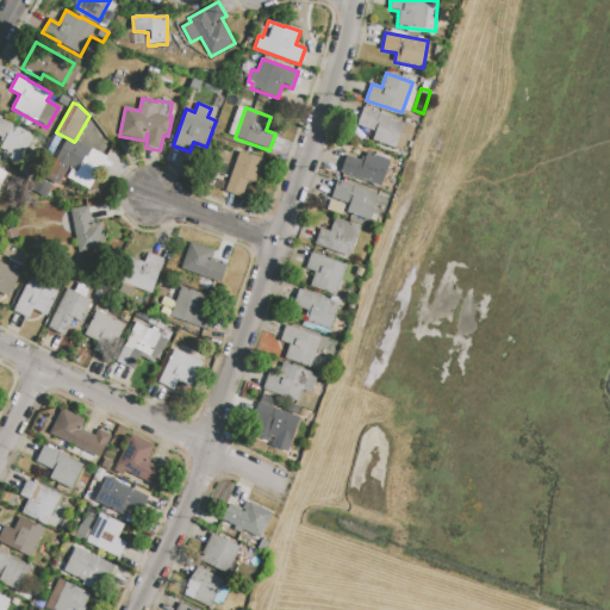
[(362,109),(414,126),(409,137),(400,135),(396,149),(372,141),(374,132),(356,125),(362,109)]
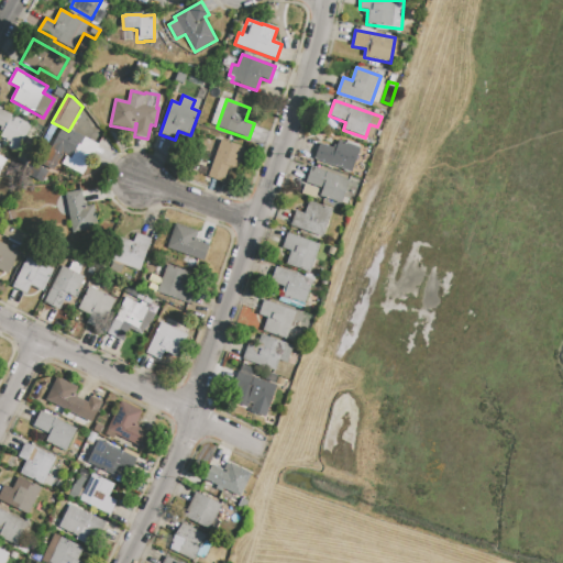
[(0,108),(32,125),(18,153),(8,148),(10,143),(0,138),(2,132),(0,131),(1,128),(0,127),(0,108)]
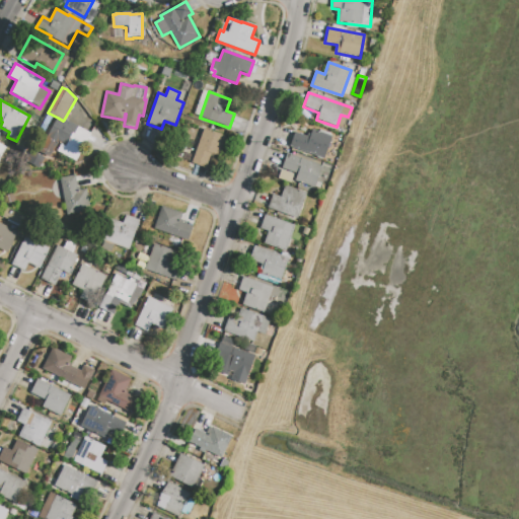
[(58,118),(63,121),(64,120),(91,134),(76,162),(57,151),(57,150),(55,149),(50,158),(39,152),(58,118)]
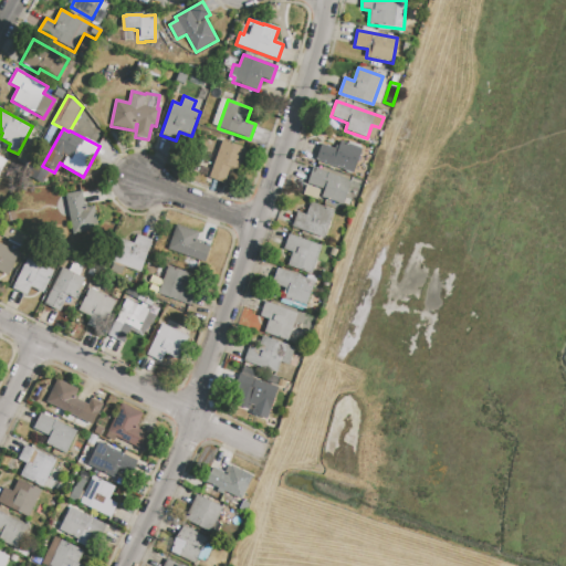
[(222,140),(245,148),(238,171),(230,168),(224,184),(209,178),(222,140)]
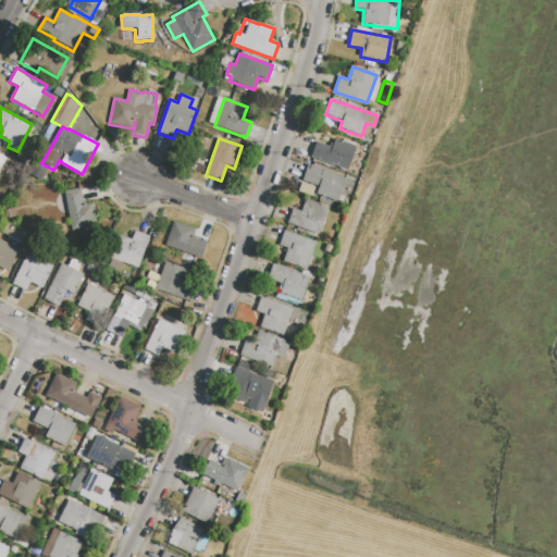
[(317,143),(330,147),(331,143),(333,144),(335,139),(356,147),(347,172),(310,159),(317,143)]
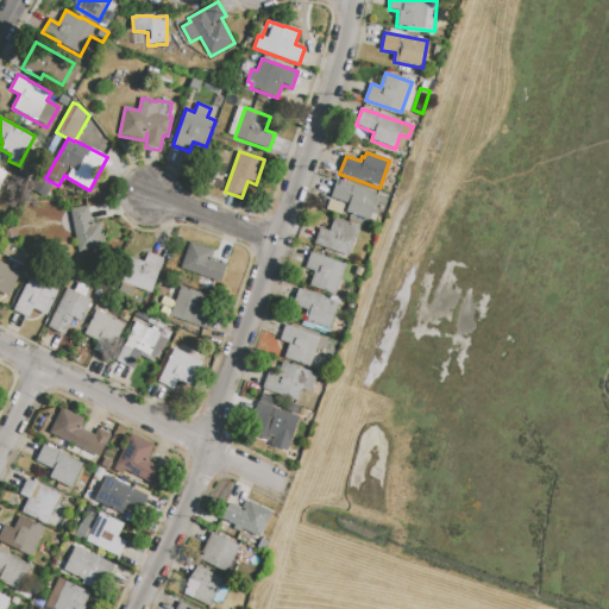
[(337,180),(378,194),(369,221),(345,213),(349,205),(345,203),(340,215),(326,211),(337,180)]
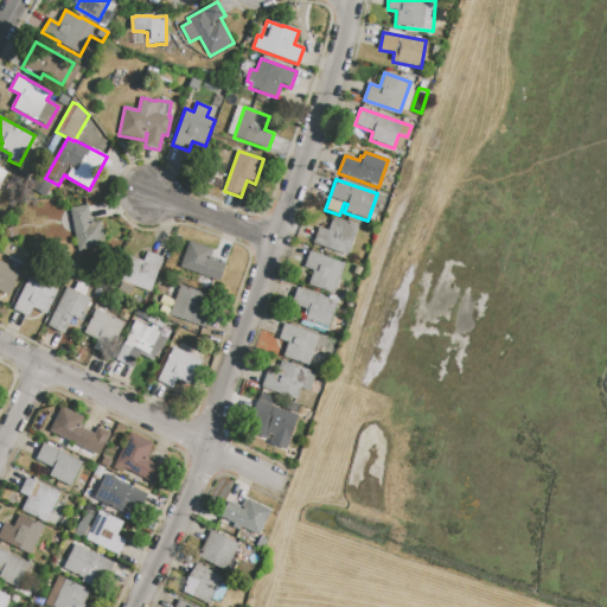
[(70,209),(88,205),(90,222),(101,221),(106,247),(77,251),(70,209)]
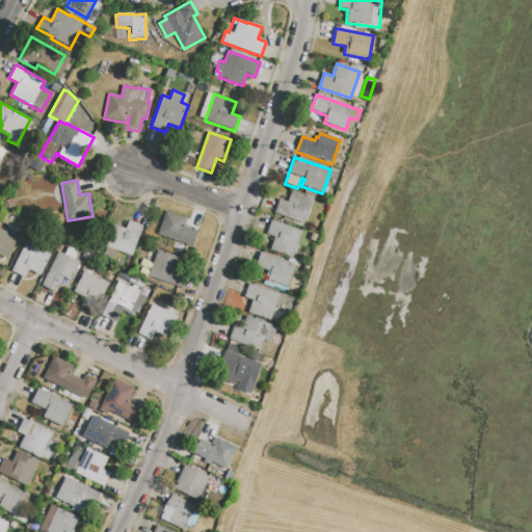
[(280,200),(288,203),(292,190),(315,198),(304,228),(283,220),(284,217),(274,213),(280,200)]
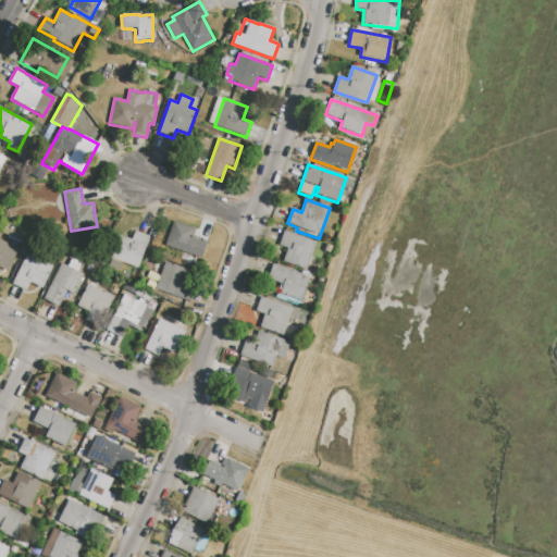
[(0,222),(1,220),(27,232),(22,243),(0,232),(0,222)]
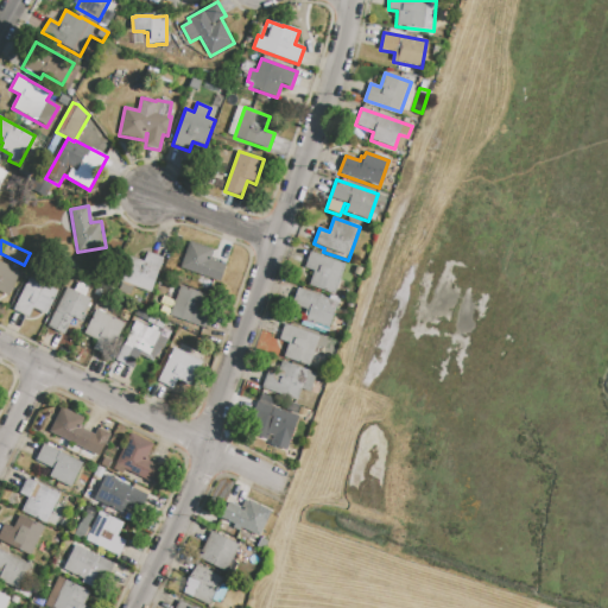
[(190,241),(214,249),(210,258),(214,259),(214,260),(226,265),(220,282),(181,268),(190,241)]
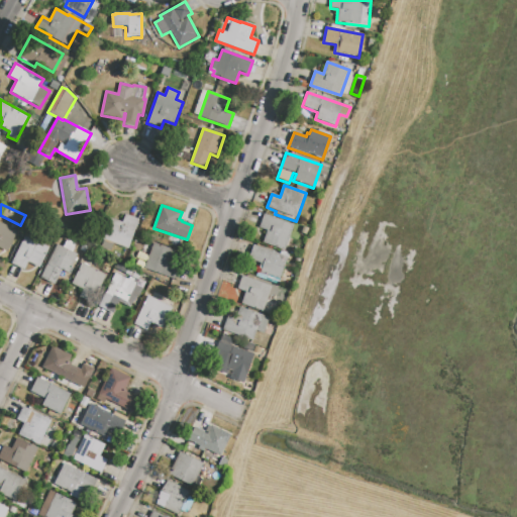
[(125,214),(138,218),(127,248),(103,240),(110,218),(122,222),(125,214)]
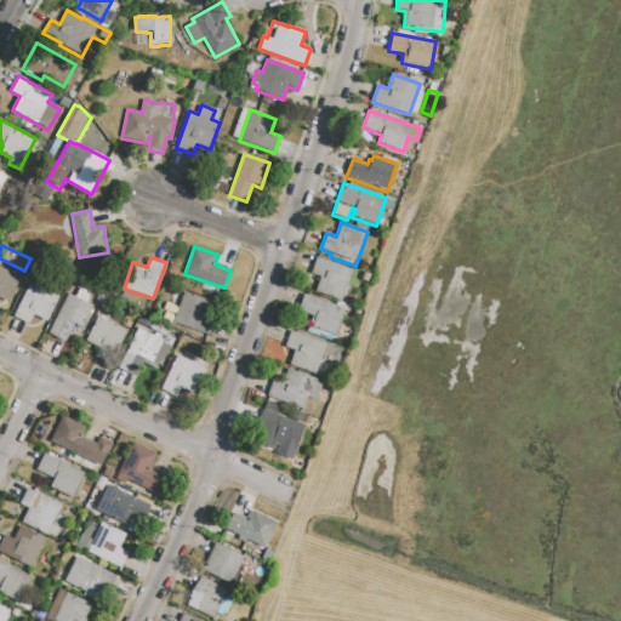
[(317,257),(353,271),(342,301),(315,292),(320,278),(311,274),(317,257)]
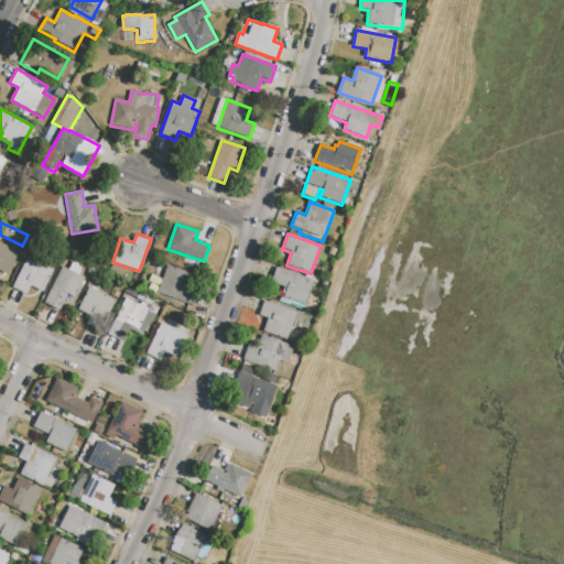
[(0,242),(19,252),(8,275),(0,271),(0,242)]
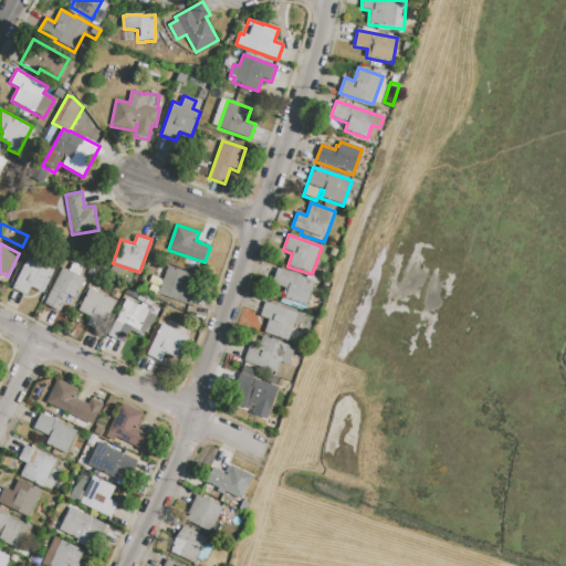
[(28,258),(54,271),(44,293),(31,287),(27,296),(12,289),(28,258)]
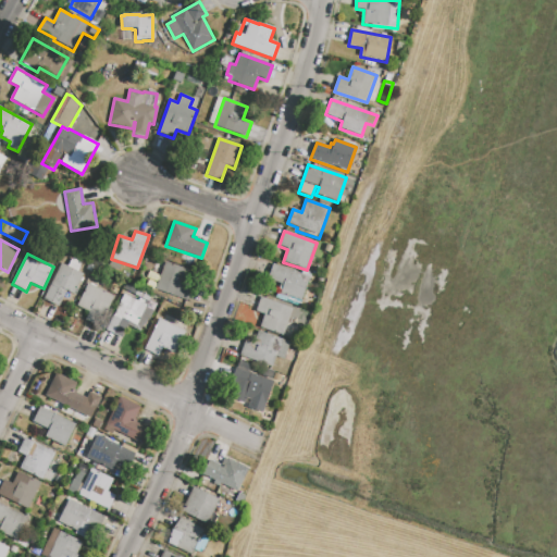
[(165,262),(185,269),(180,285),(192,289),(188,300),(156,291),(165,262)]
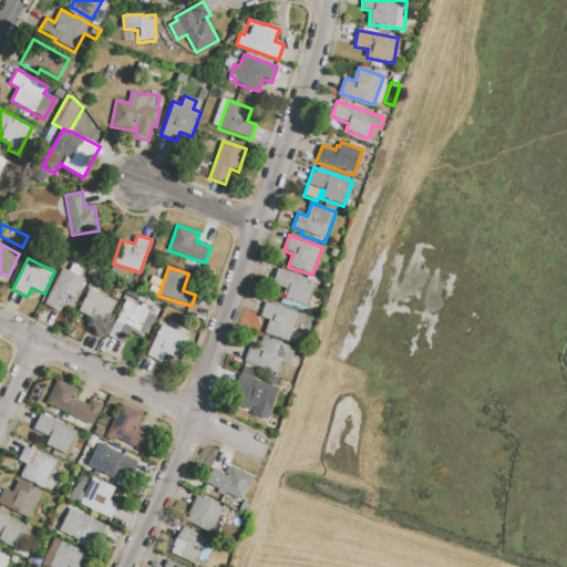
[(62,268),(85,279),(75,300),(68,297),(60,312),(44,306),(62,268)]
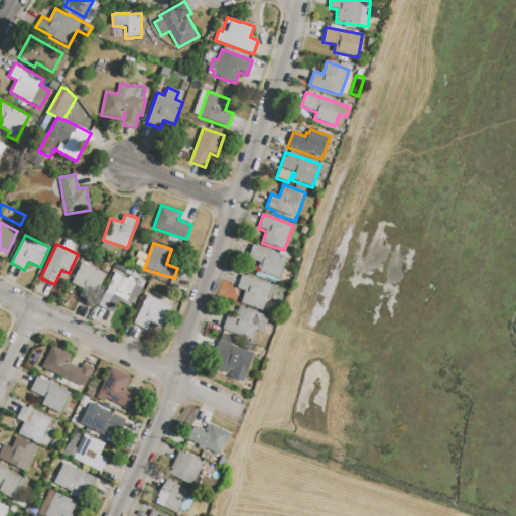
[(253,244),(287,257),(277,284),(256,276),(260,263),(248,259),(253,244)]
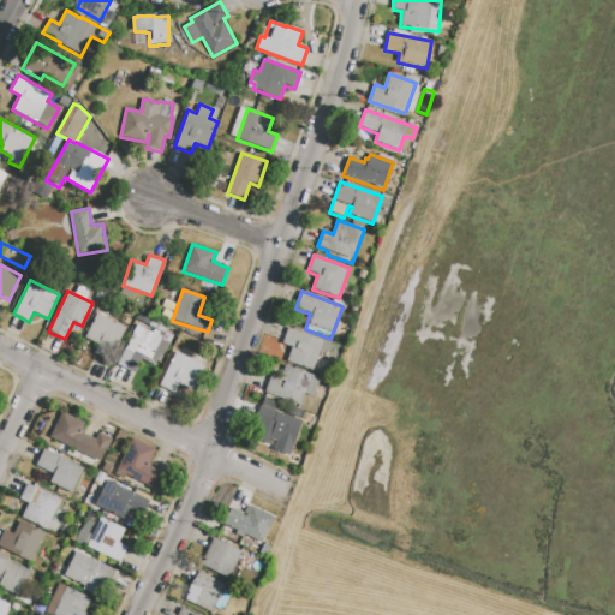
[(97,314),(126,328),(109,360),(94,353),(97,345),(84,338),(97,314)]
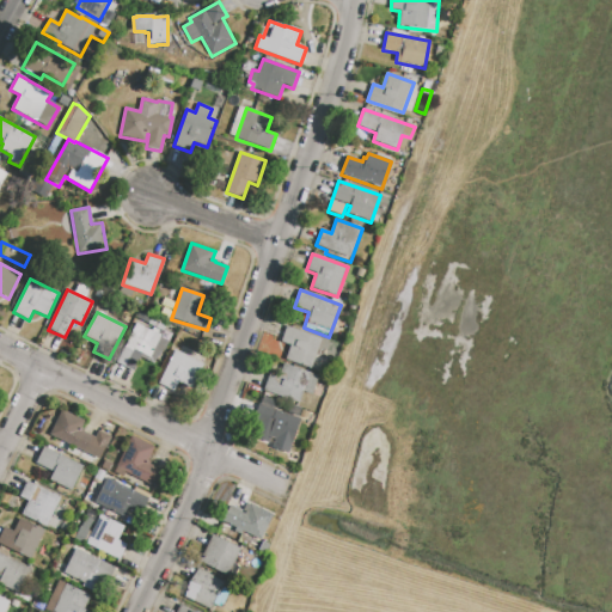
[(136,324),(152,331),(153,329),(163,334),(160,338),(171,343),(158,367),(141,357),(134,372),(116,362),(136,324)]
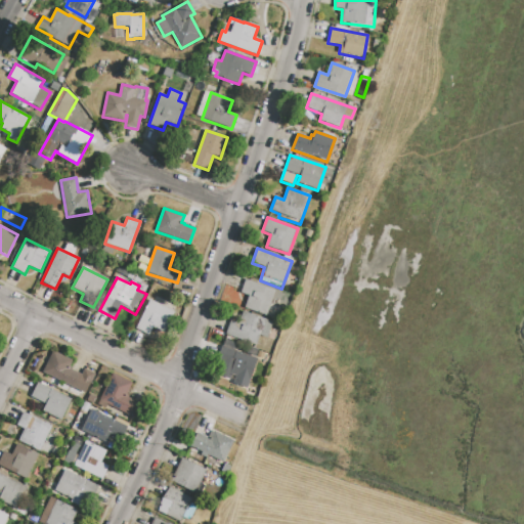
[(246,279),(275,290),(270,304),(277,306),(273,318),(245,308),(249,296),(241,293),(246,279)]
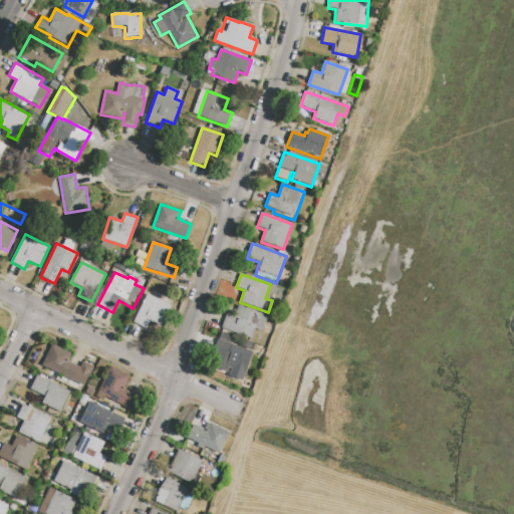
[(147,294),(173,306),(164,327),(151,321),(147,328),(134,322),(147,294)]
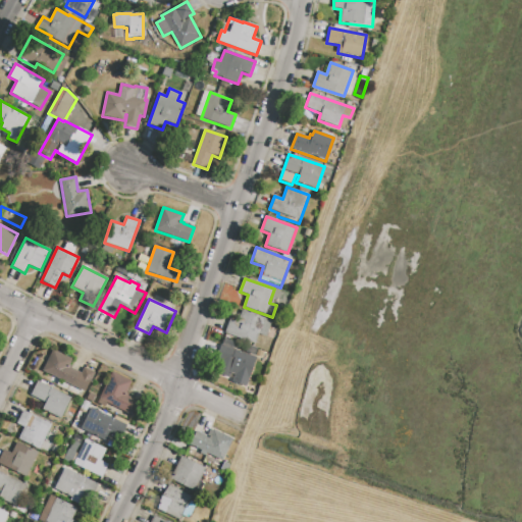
[(242,310),(271,320),(265,337),(258,334),(255,345),(224,334),(230,319),(239,321),(242,310)]
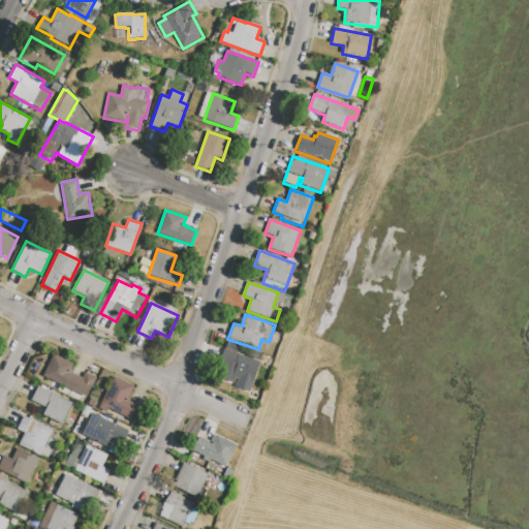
[(251,384),(234,378),(231,382),(215,376),(224,349),(225,349),(227,343),(240,347),(238,354),(259,362),(251,384)]
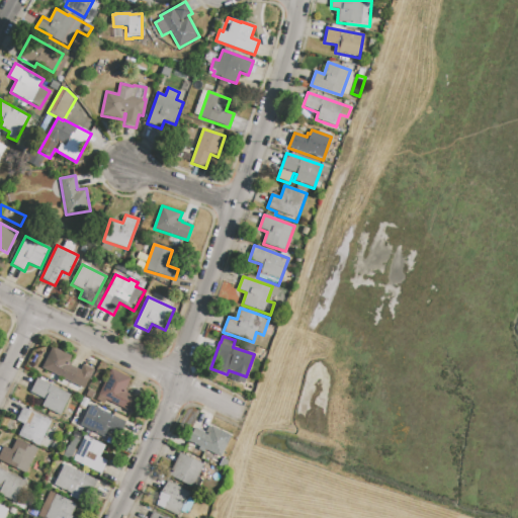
[(52,347),(72,356),(69,362),(72,363),(71,365),(82,371),(75,384),(41,368),(52,347)]
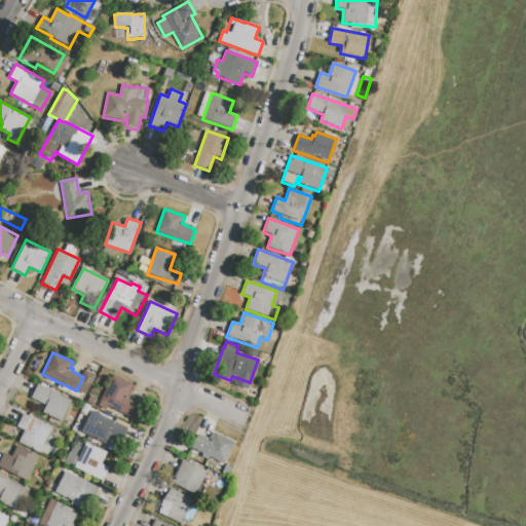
[(113,374),(133,384),(127,397),(129,398),(128,400),(140,405),(134,418),(100,402),(113,374)]
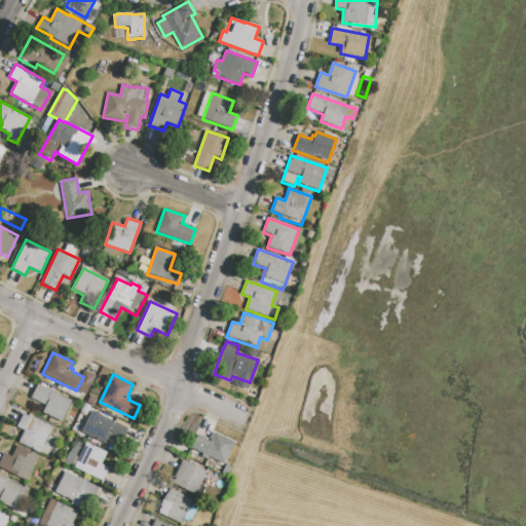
[(38,384),(73,401),(63,422),(42,412),(44,407),(30,401),(38,384)]
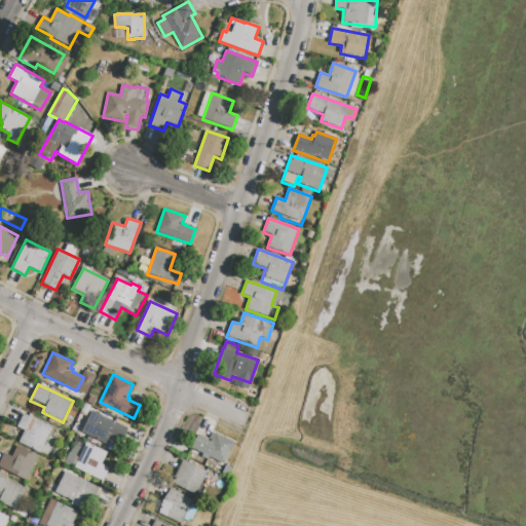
[(91,411),(127,428),(121,441),(111,436),(106,445),(81,433),(91,411)]
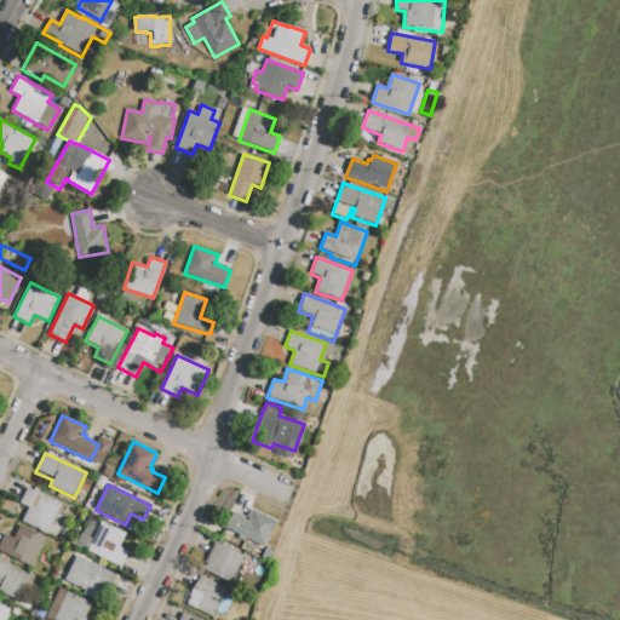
[(28,488),(62,504),(47,534),(22,522),(28,507),(19,503),(28,488)]
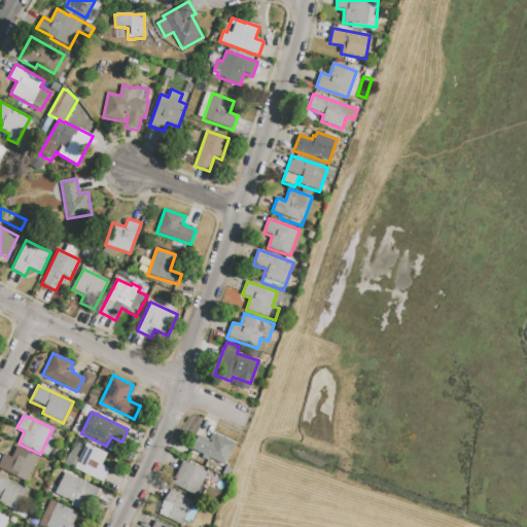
[(213,432),(236,444),(224,465),(209,457),(208,460),(202,457),(201,453),(191,449),(199,435),(209,441),(213,432)]
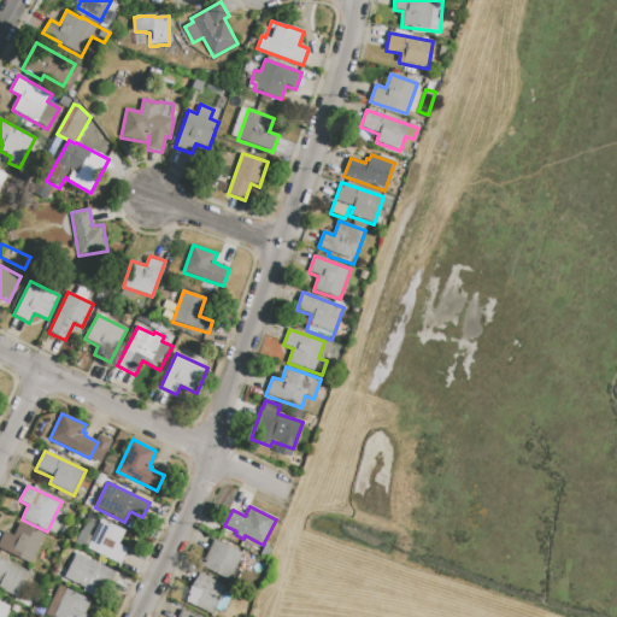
[(100,519),(125,532),(118,545),(129,550),(122,565),(87,548),(100,519)]
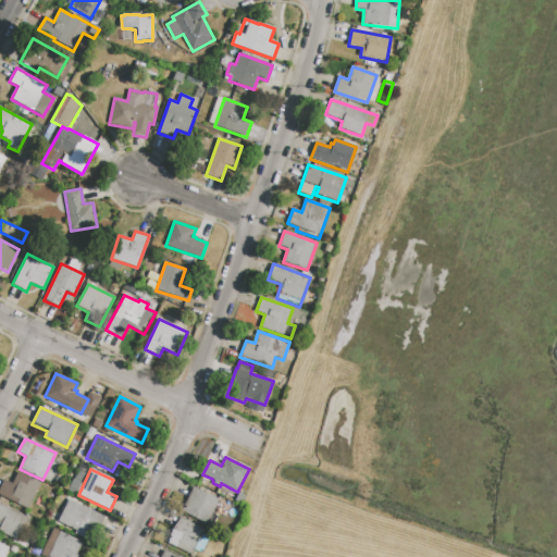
[(78,470),(86,474),(76,495),(67,491),(73,479),(74,480),(78,470)]
